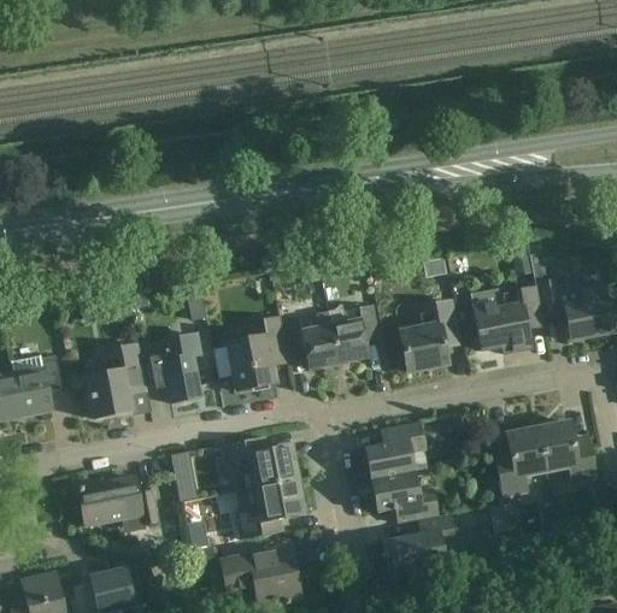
[(557,286),(556,278),(540,281),(546,312),(562,310),(560,306),(565,305),(571,339),(612,331),(603,284),(576,289),(575,282),(557,286)]
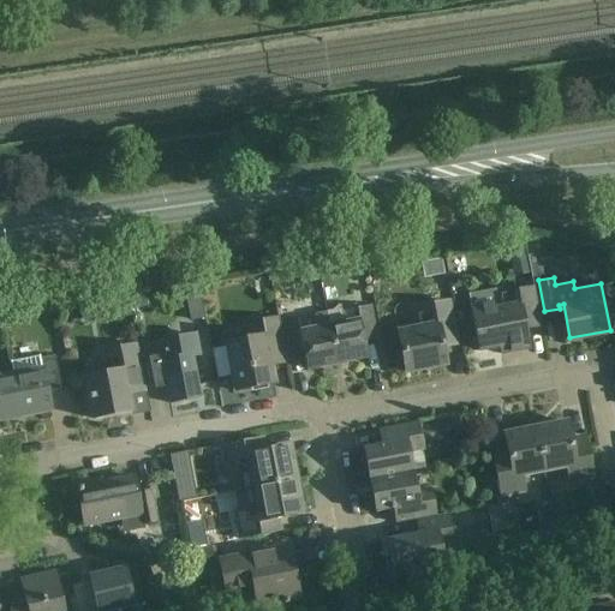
[(542,323),(535,286),(501,292),(500,286),(469,292),(479,348),(500,343),(501,351),(529,346),(525,327),(542,323)]
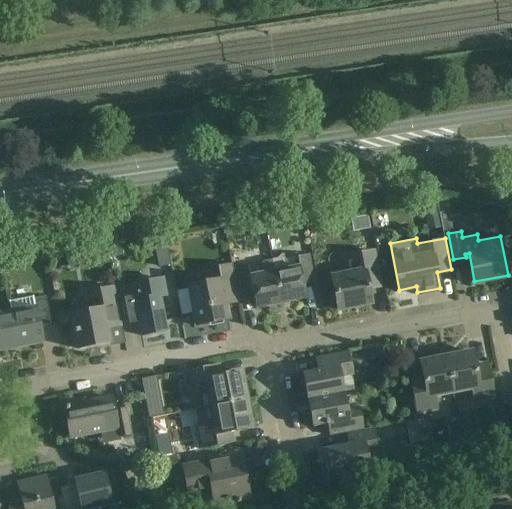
[(380,284),(373,249),(347,254),(350,270),(331,274),(337,308),(371,302),(368,286),(380,284)]
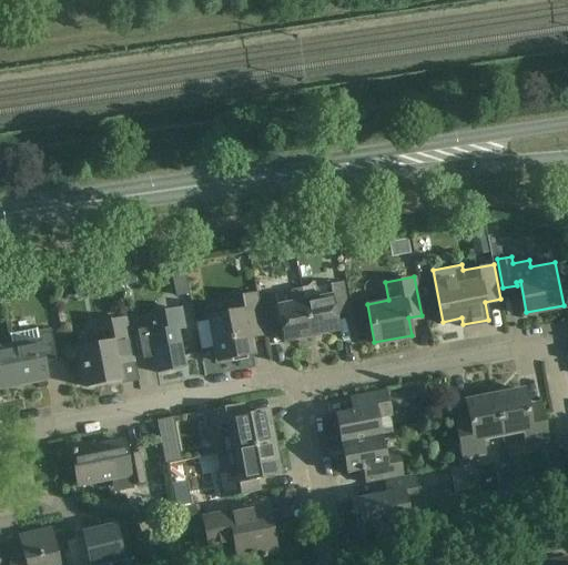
[(300,285),(302,300),(304,300),(311,334),(338,329),(335,313),(347,311),(342,281),(331,283),(328,281),(313,281),(311,284),(300,285)]
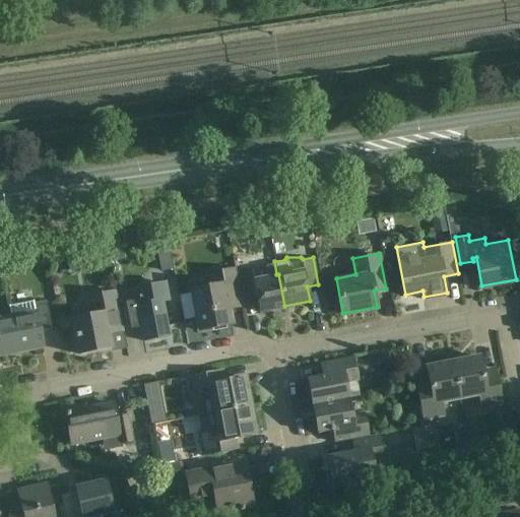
[(241,298),(235,267),(212,271),(215,284),(191,288),(198,328),(231,322),(226,301),(241,298)]
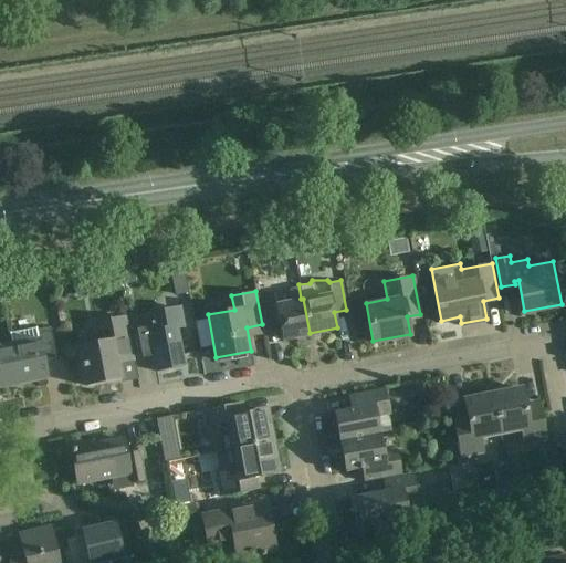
[(303,299),(301,299),(275,304),(273,292),(261,294),(266,325),(279,323),(282,339),(310,333),(303,299)]
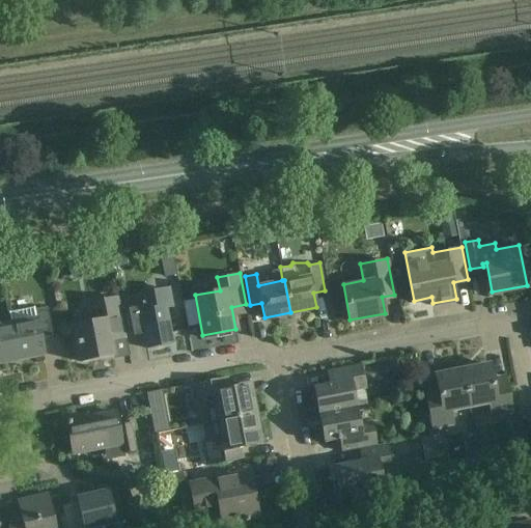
[(144,301),(124,305),(131,337),(132,336),(140,335),(145,334),(147,346),(171,341),(164,305),(170,304),(167,286),(155,288),(145,290),(147,301),(144,301)]
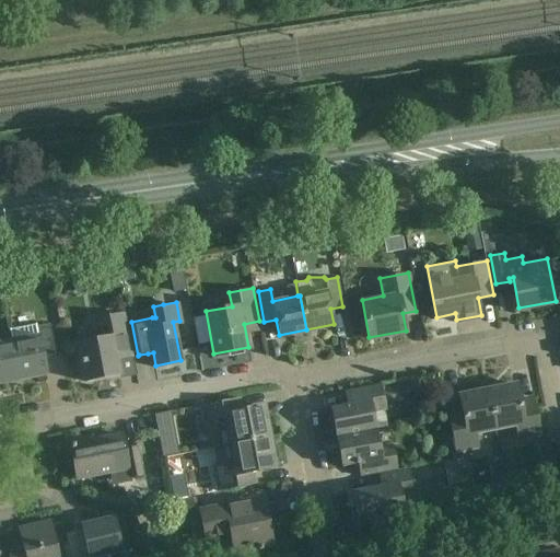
[(133,354),(126,312),(100,317),(104,337),(78,343),(84,379),(120,372),(117,357),(133,354)]
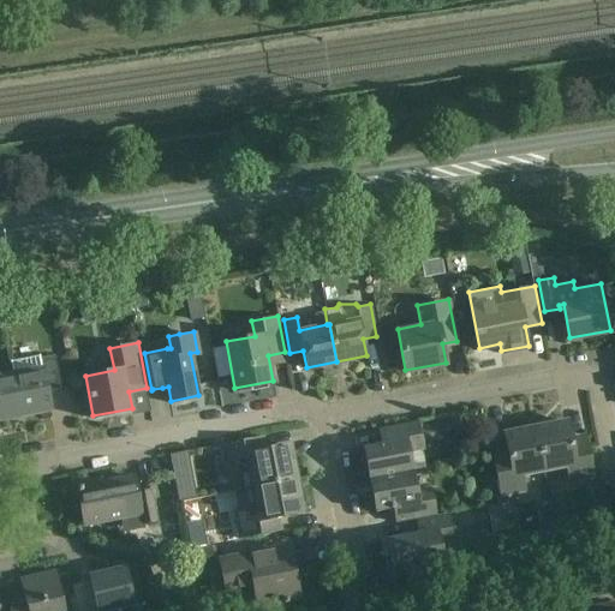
[(10,359),(12,372),(13,372),(22,415),(52,409),(47,389),(61,387),(55,353),(41,357),(40,353),(10,359)]
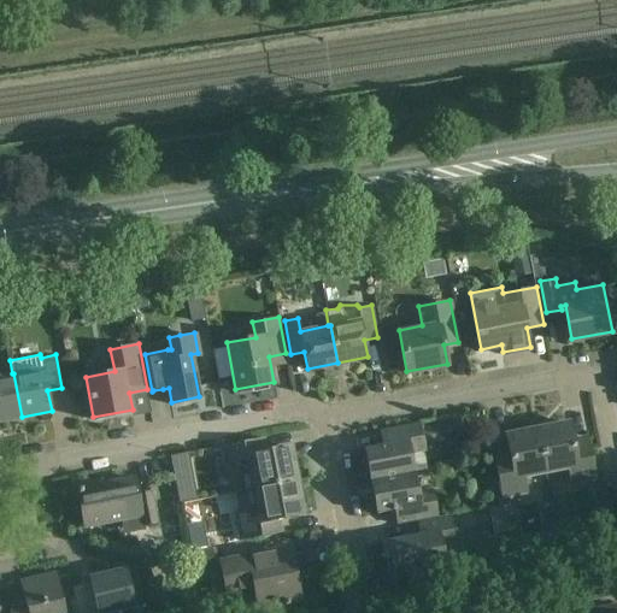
[(13,373),(12,373),(0,375),(0,420),(22,417),(13,373)]
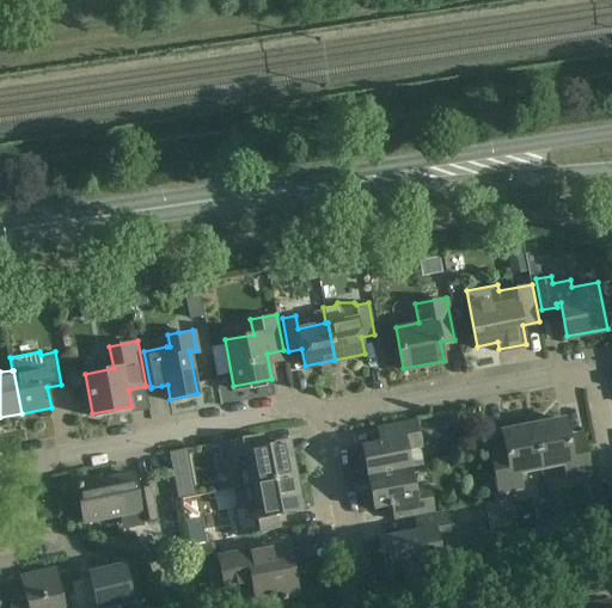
[(368,474),(410,466),(407,449),(421,446),(415,417),(378,424),(381,438),(362,442),(368,474)]
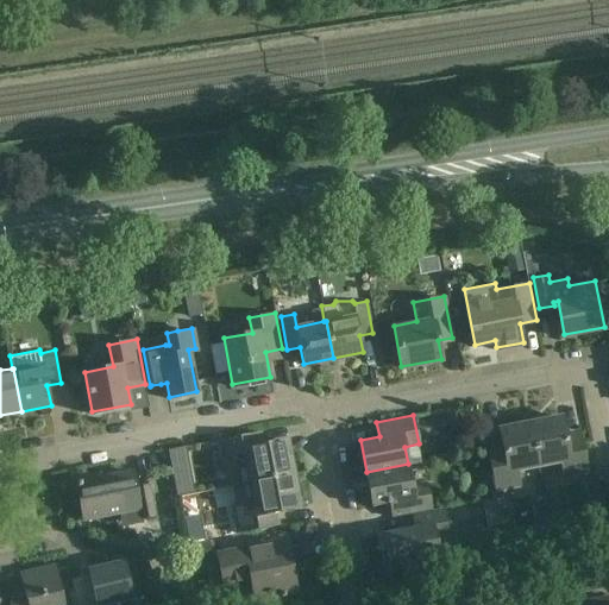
[(562,415),(531,421),(539,465),(560,460),(563,474),(588,470),(581,430),(565,434),(562,415)]
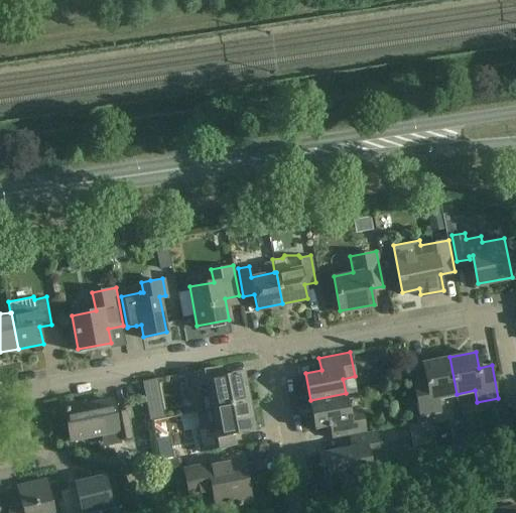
[(438,397),(457,394),(449,357),(423,362),(426,378),(413,380),(419,413),(441,409),(438,397)]
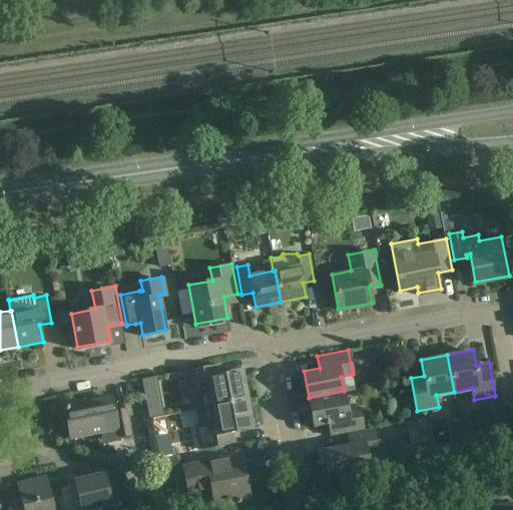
[(209,390),(212,405),(246,398),(241,371),(221,375),(219,363),(185,370),(190,394),(209,390)]
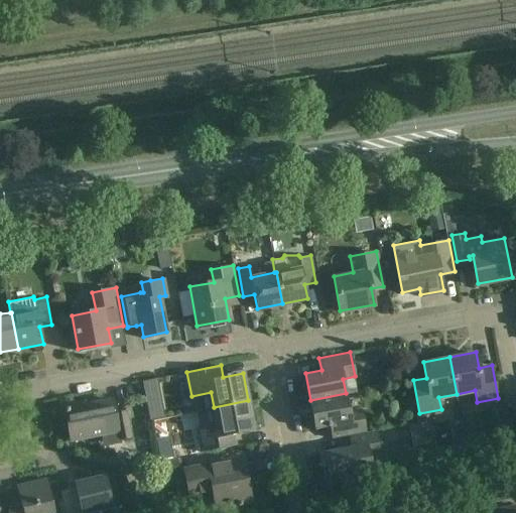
[(349,408),(346,393),(310,400),(315,428),(332,425),(335,437),(350,434),(366,430),(361,406),(349,408)]
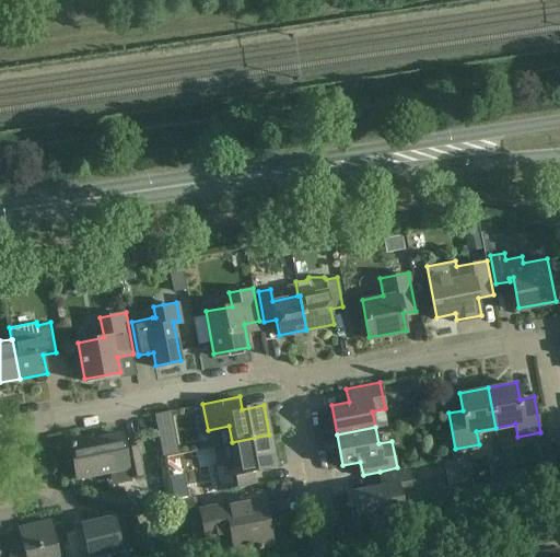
[(125,448),(121,432),(71,442),(78,477),(115,470),(115,466),(128,464),(130,475),(142,473),(137,445),(125,448)]
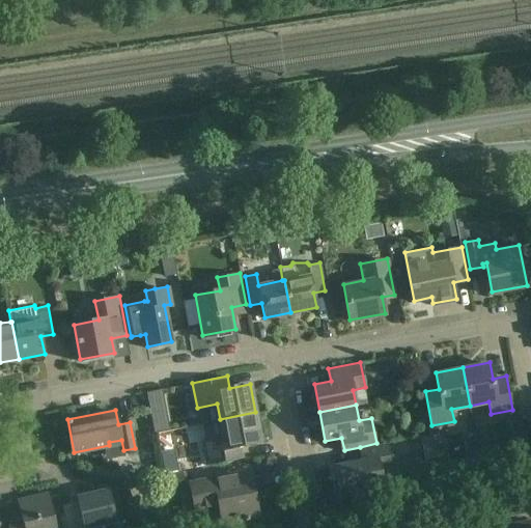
[(261,440),(255,412),(220,419),(223,435),(203,439),(208,464),(243,456),(241,444),(261,440)]
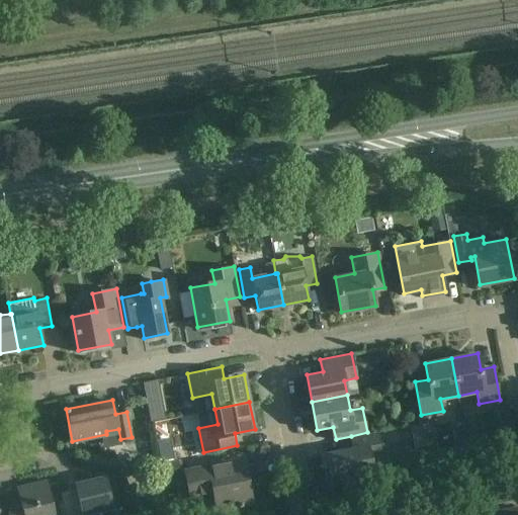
[(353,448),(322,454),(325,467),(330,466),(332,481),(374,473),(386,470),(382,452),(378,430),(367,432),(351,436),(353,448)]
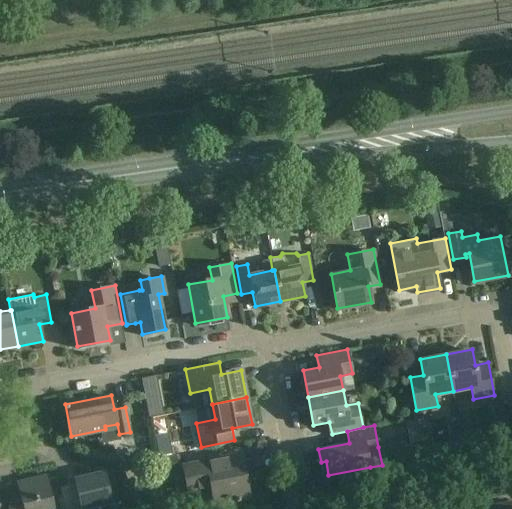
[(178,468),(176,452),(157,455),(159,471),(178,468)]
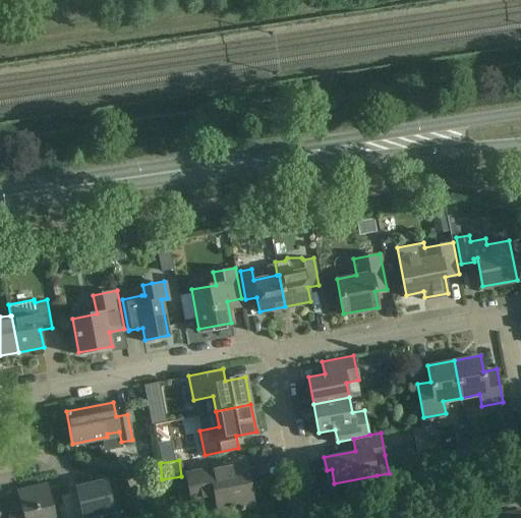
[(254,505),(245,462),(234,464),(187,473),(192,500),(215,495),(219,512),(254,505)]
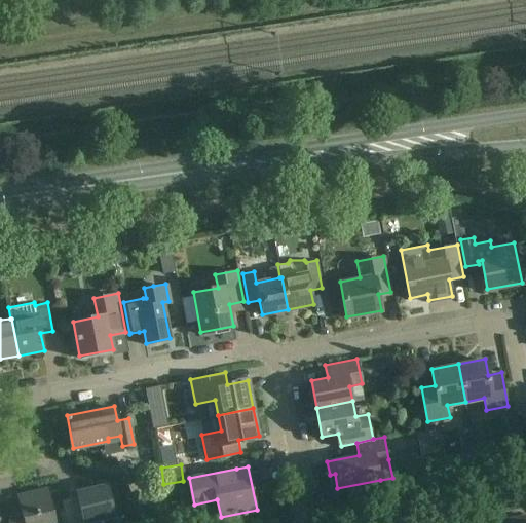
[(116,522),(115,515),(108,484),(77,491),(80,501),(64,506),(68,522),(116,522)]
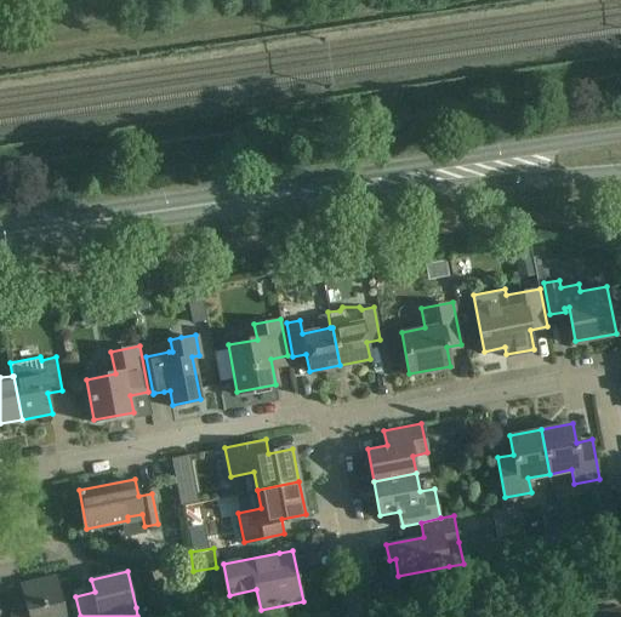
[(26,601),(10,605),(11,616),(66,616),(56,573),(32,580),(23,582),(22,582),(22,584),(23,589),(26,601)]
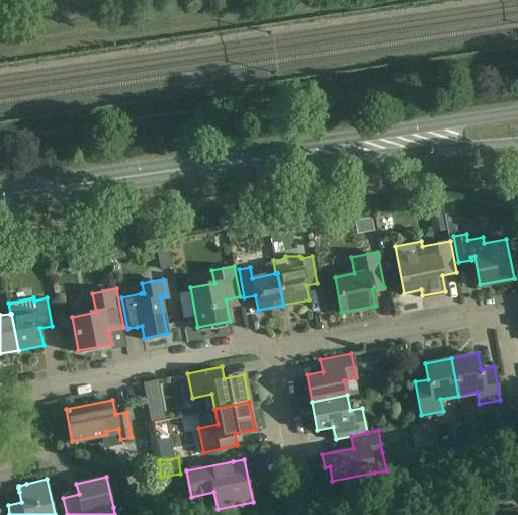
[(517,514),(517,505),(491,510),(490,507),(460,514),(517,514)]
